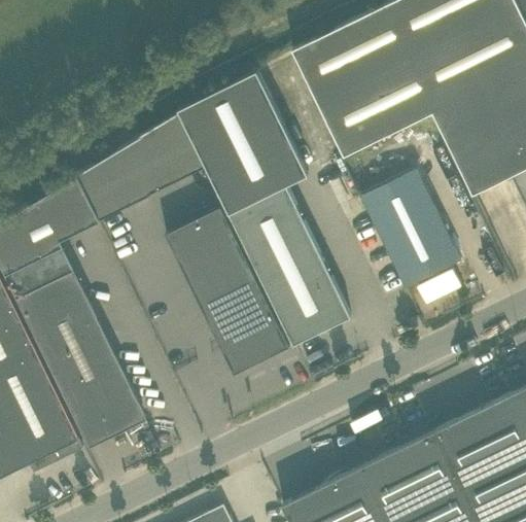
[(525,168),(525,25),(514,0),(394,0),(291,50),(344,157),(432,113),(472,195),(525,168)]
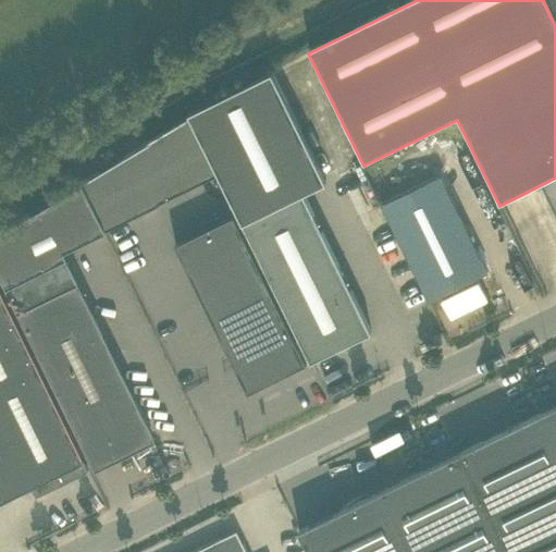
[(303,197),(325,186),(270,74),(187,114),(189,120),(218,179),(310,366),(370,336),(303,197)]
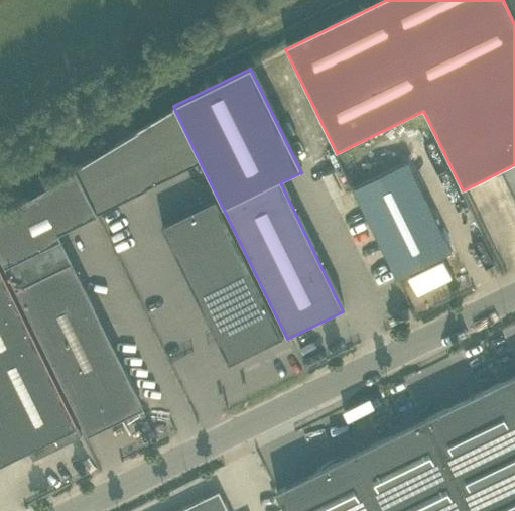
[(94,218),(202,165),(175,111),(72,173),(76,180),(94,218)]
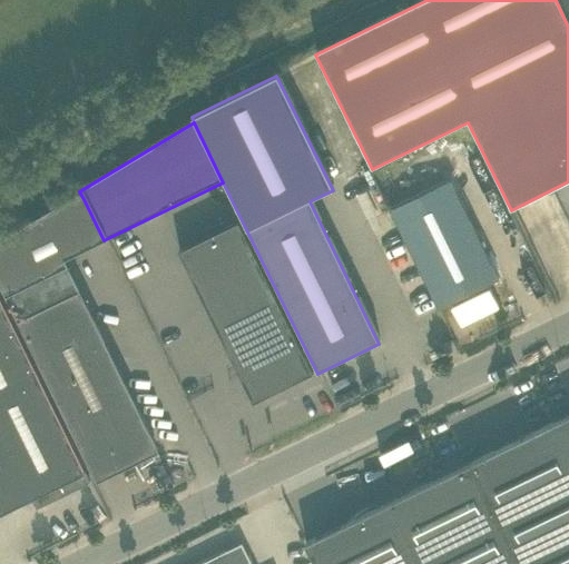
[(499,283),(450,182),(390,213),(439,313),(451,306),(453,309),(451,310),(461,329),(498,312),(489,293),(488,293),(486,289),(499,283)]
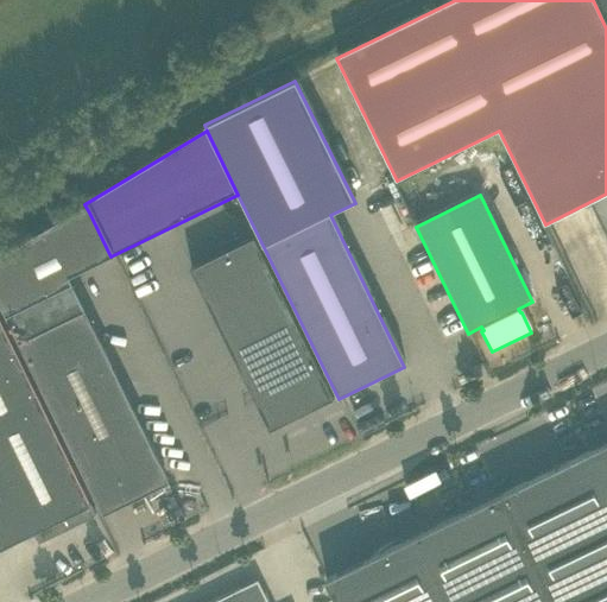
[(0,315),(1,318),(68,285),(64,279),(111,257),(89,213),(84,204),(0,253),(0,315)]
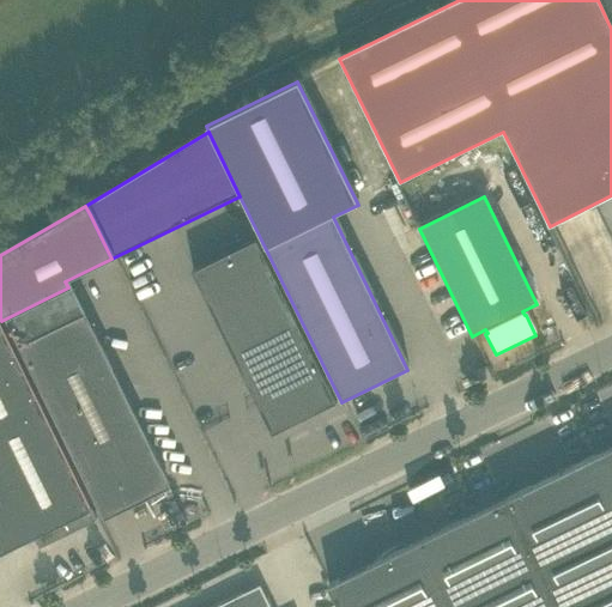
[(258,241),(193,273),(273,436),(338,404),(258,241)]
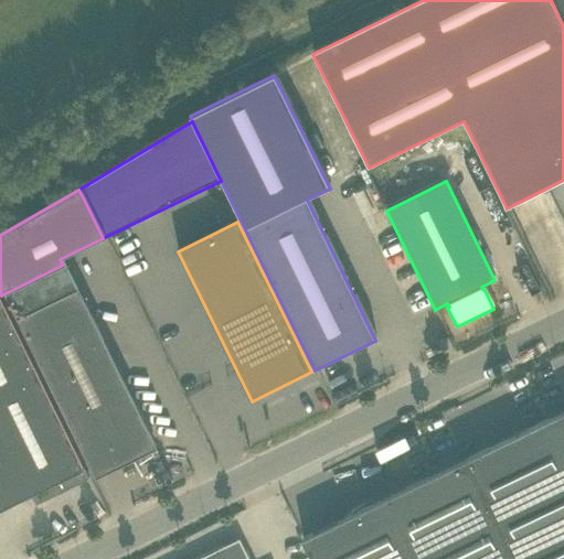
[(63,265),(1,296),(42,379),(104,348),(63,265)]
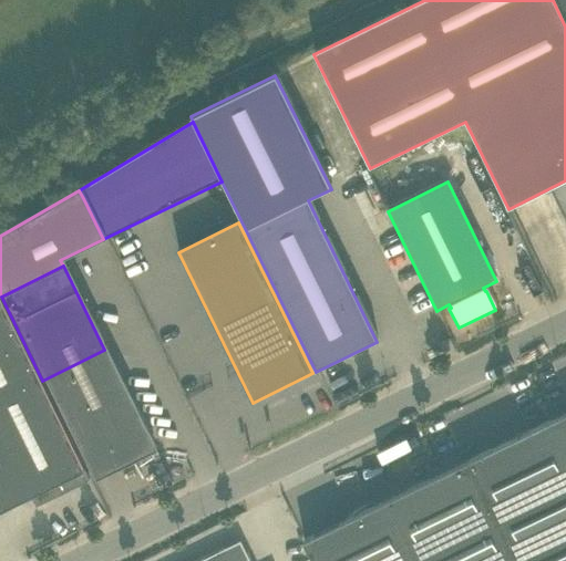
[(88,484),(78,464),(0,305),(0,511),(28,498),(33,510),(88,484)]
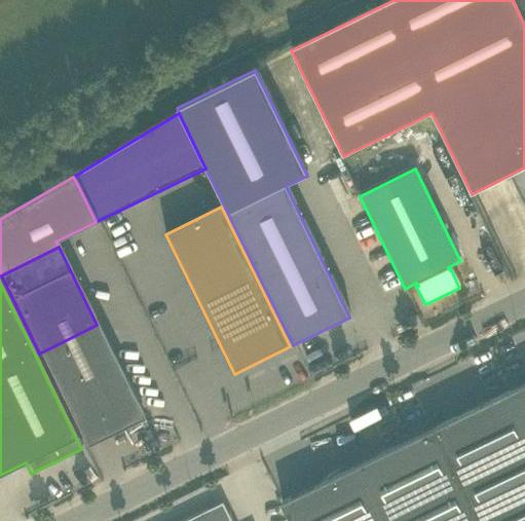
[(412,332),(421,328),(417,318),(408,323),(412,332)]
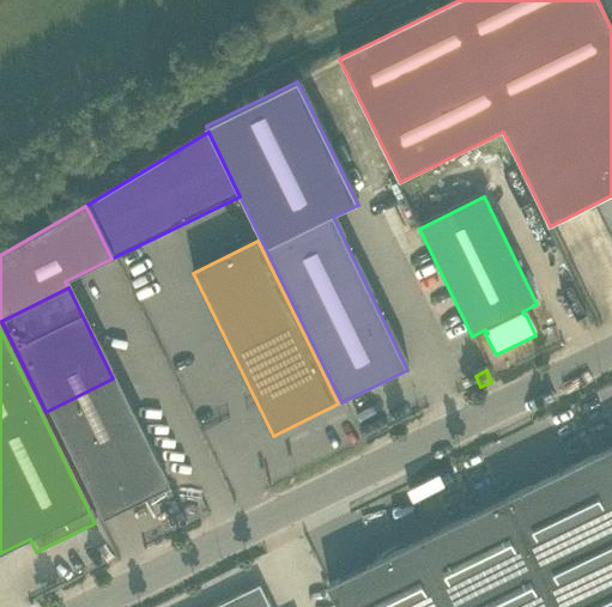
[(46,412),(89,499),(100,521),(167,487),(113,378),(46,412)]
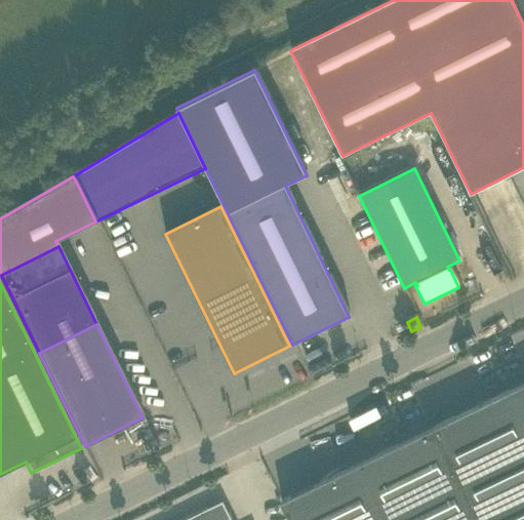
[(523,519),(523,386),(281,505),(288,519),(523,519)]
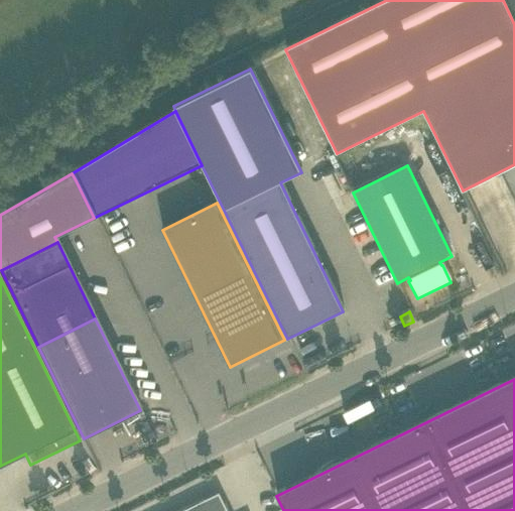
[(225,510),(224,508),(220,510),(217,502),(206,507),(204,503),(187,510),(225,510)]
